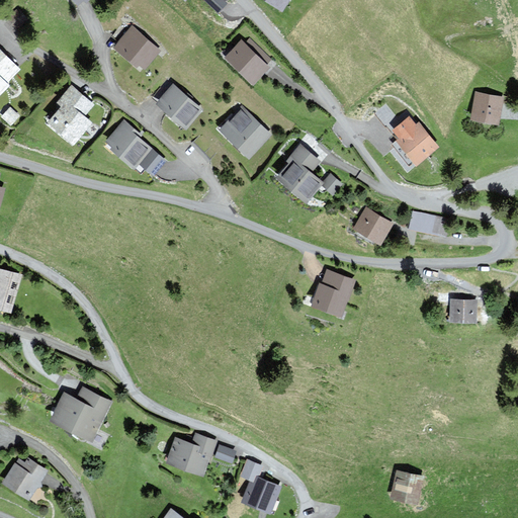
[(207,0),(219,10),(227,0),(207,0)]
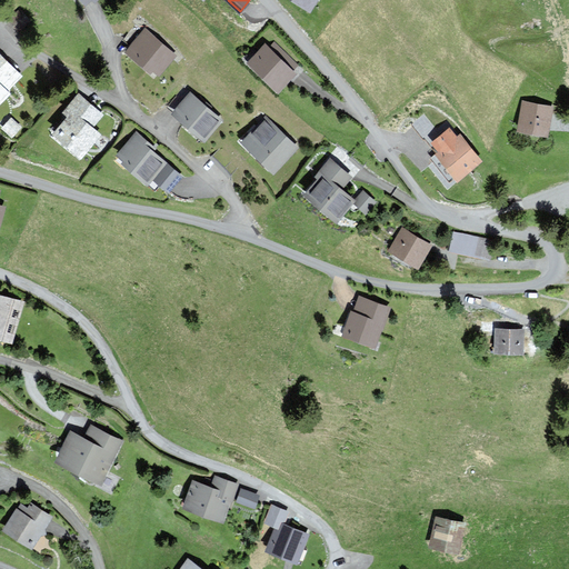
[(30,21),(20,10),(10,19),(19,30),(30,21)]
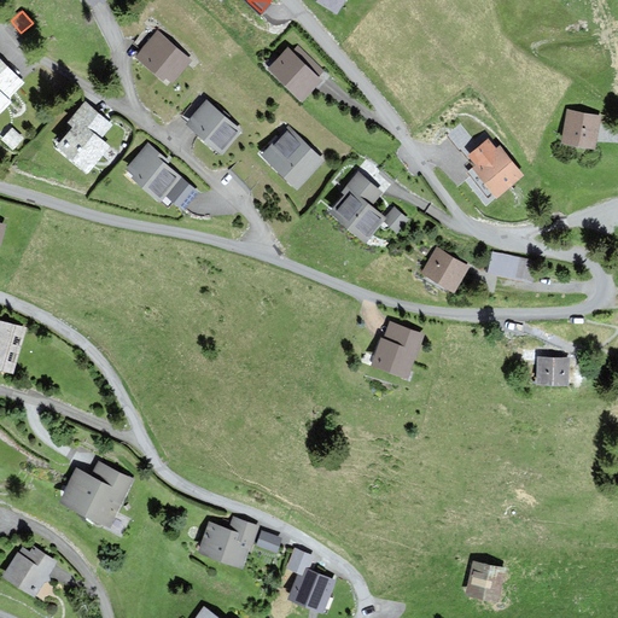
[(190,59),(158,33),(138,57),(163,77),(165,75),(173,81),(190,59)]
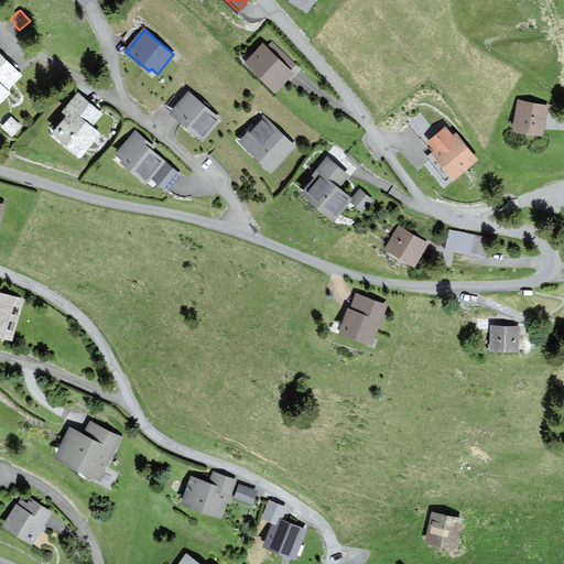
[(294,65),(272,43),(267,49),(263,45),(247,61),(275,90),(292,74),(289,71),(294,65)]
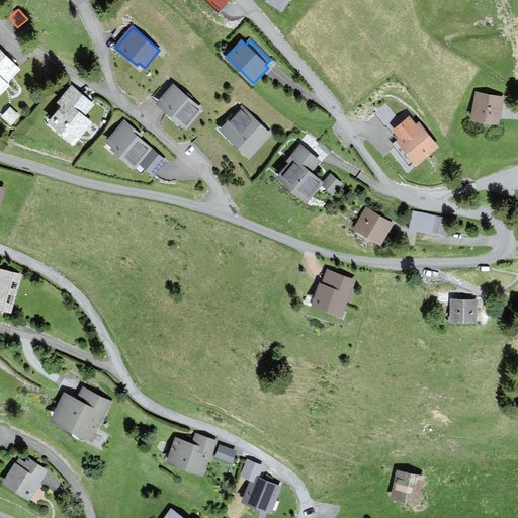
[(18,69),(0,51),(0,92),(8,85),(5,82),(18,69)]
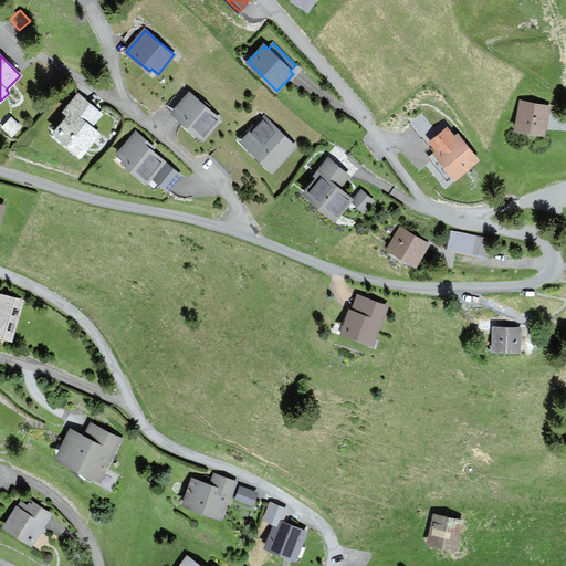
[(219,119),(189,93),(173,113),(202,138),(219,119)]
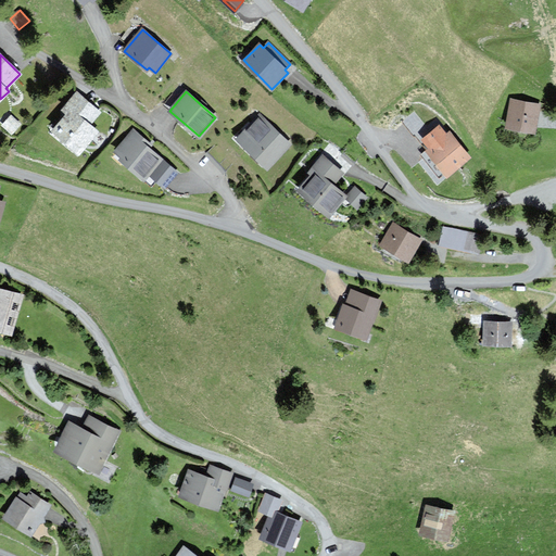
[(100,113),(77,93),(62,112),(66,115),(51,131),(78,154),(97,131),(89,125),(100,113)]
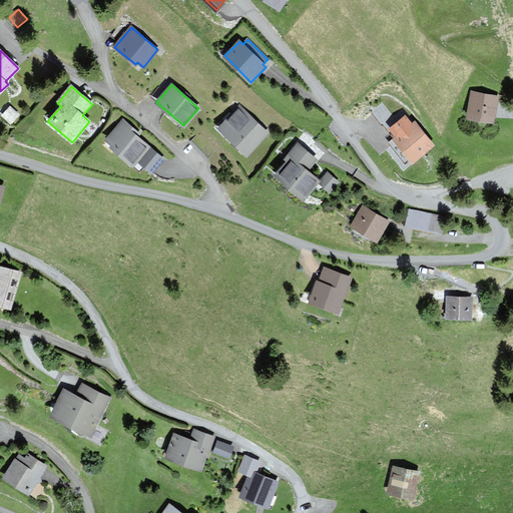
[(498,96),(472,92),(468,117),(493,122),(498,96)]
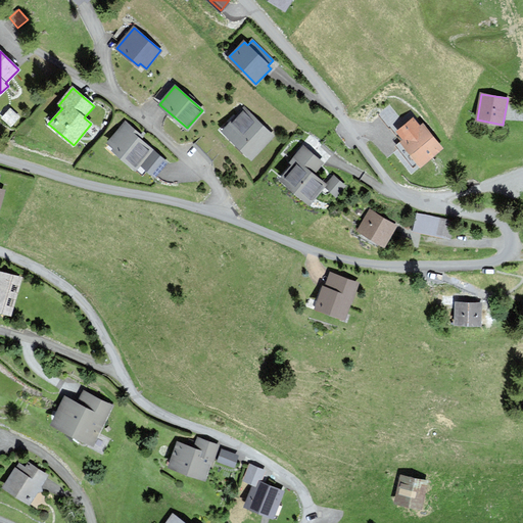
[(273,136),(244,108),(223,130),(251,157),(273,136)]
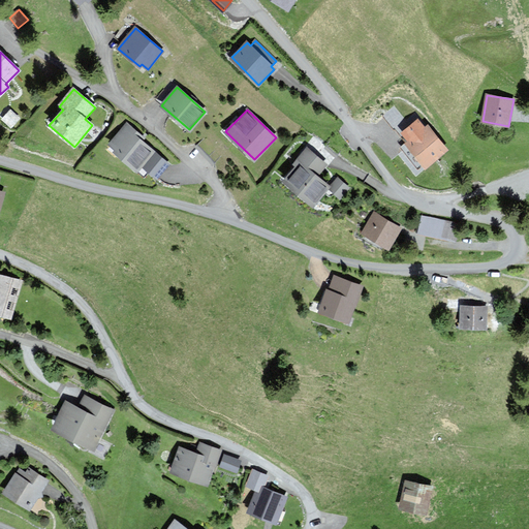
[(445,150),(427,127),(425,129),(417,121),(403,133),(409,141),(406,144),(426,166),(445,150)]
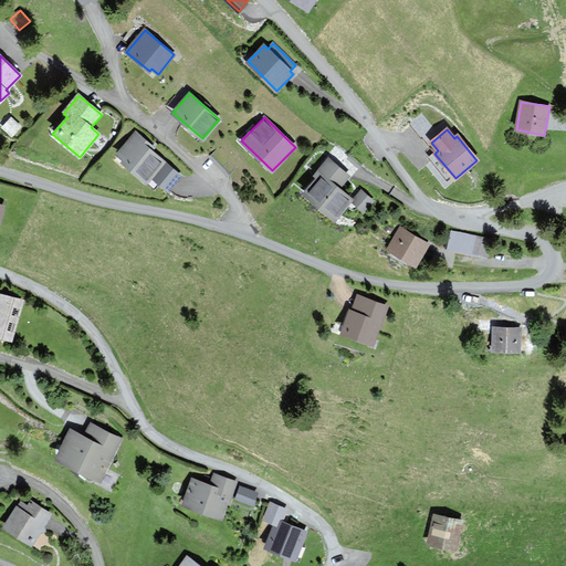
[(152,146),(136,133),(117,153),(125,159),(123,163),(146,182),(152,176),(167,190),(179,176),(148,149),(152,146)]
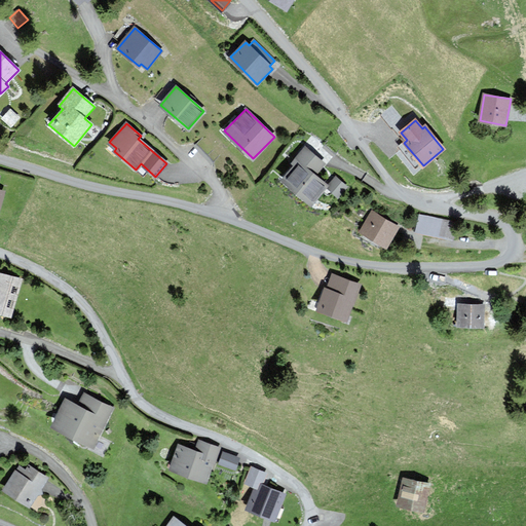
[(324,163),(306,148),(293,162),(295,165),(283,179),(311,203),(327,186),(338,196),(346,187),(336,177),(328,186),(314,174),(324,163)]
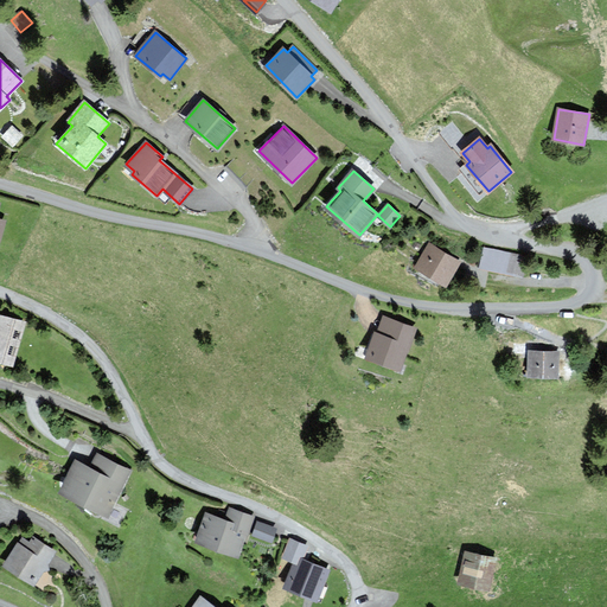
[(459,262),(429,244),(416,267),(445,283),(459,262)]
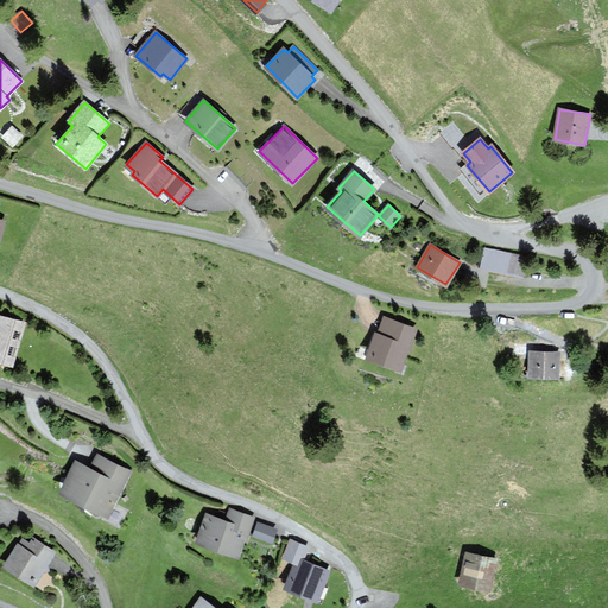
[(526,258),(486,249),(482,267),(523,276),(526,258)]
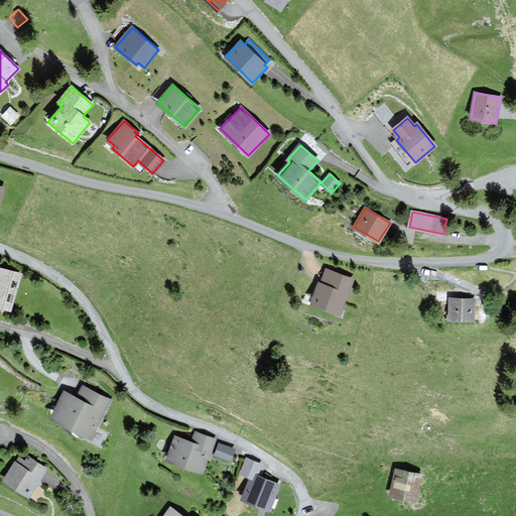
[(21,275),(0,268),(0,306),(10,309),(21,275)]
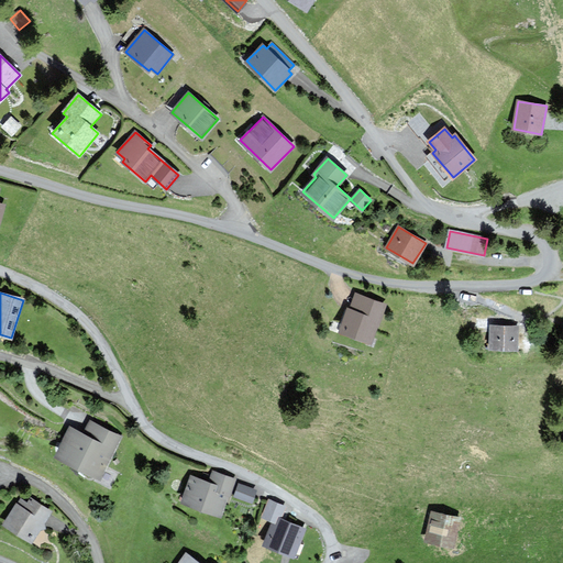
[(384,305),(355,295),(350,309),(349,309),(340,332),(371,343),(384,305)]
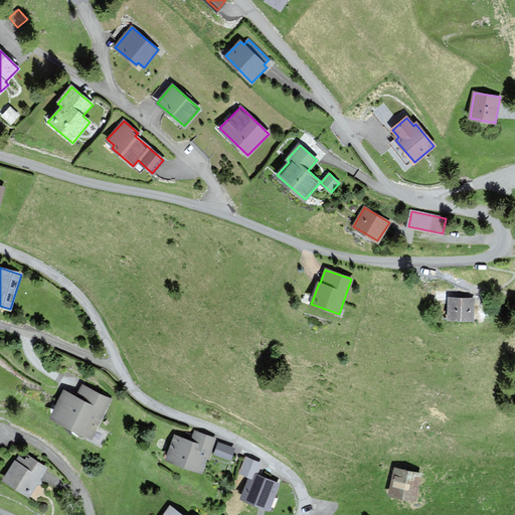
[(474,299),(450,299),(449,319),(474,319),(474,299)]
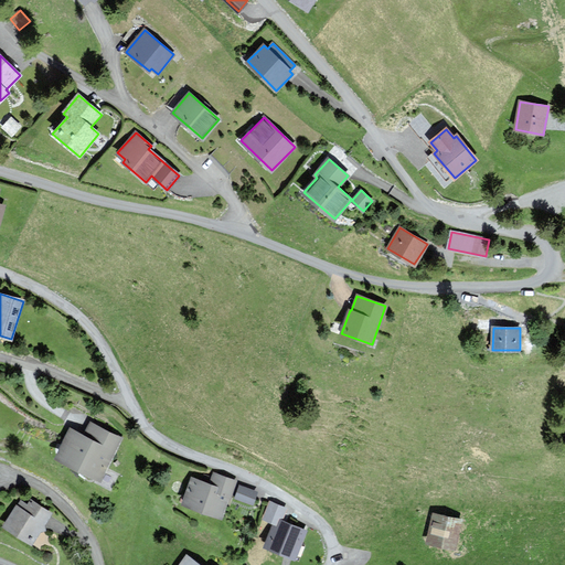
[(57,458),(99,480),(121,439),(93,424),(85,437),(72,430),(57,458)]
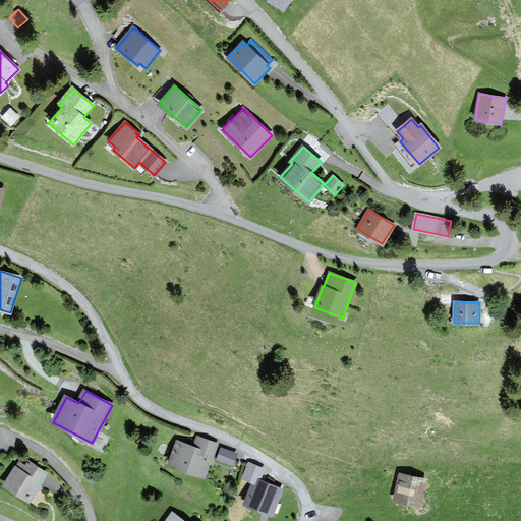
[(218,444),(197,437),(193,447),(177,441),(169,465),(205,477),(212,457),(213,458),(218,444)]
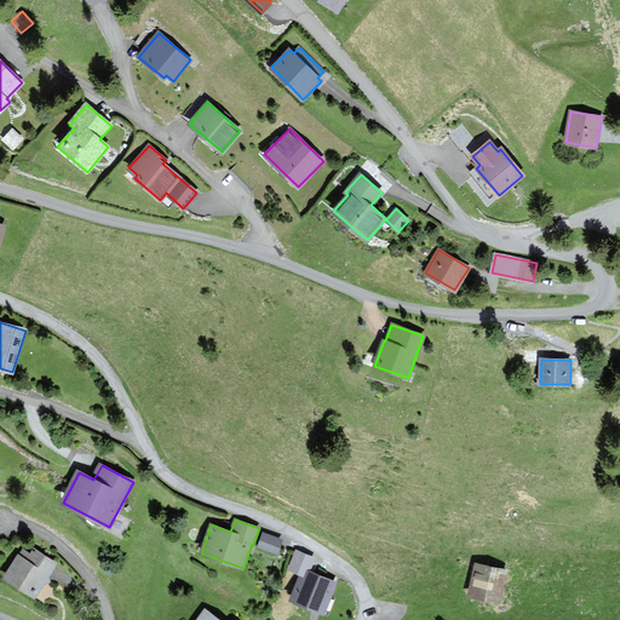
[(281,540),(263,534),(259,546),(277,552),(281,540)]
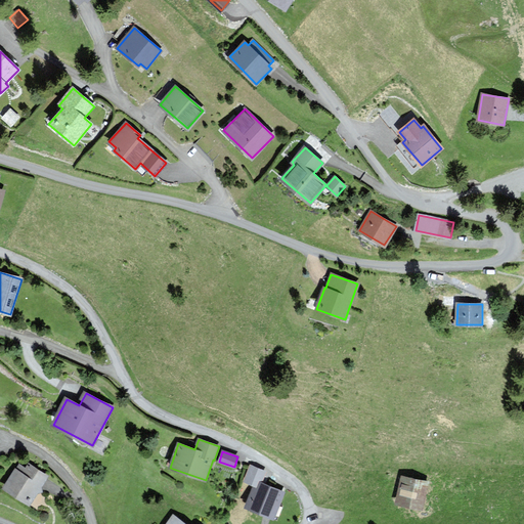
[(47,476),(29,465),(26,469),(18,465),(4,488),(29,504),(47,476)]
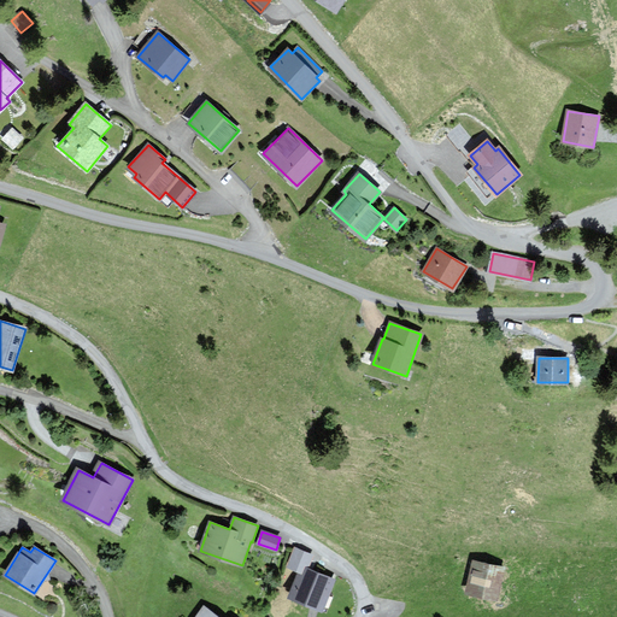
[(504,568),(474,562),(466,592),(497,598),(504,568)]
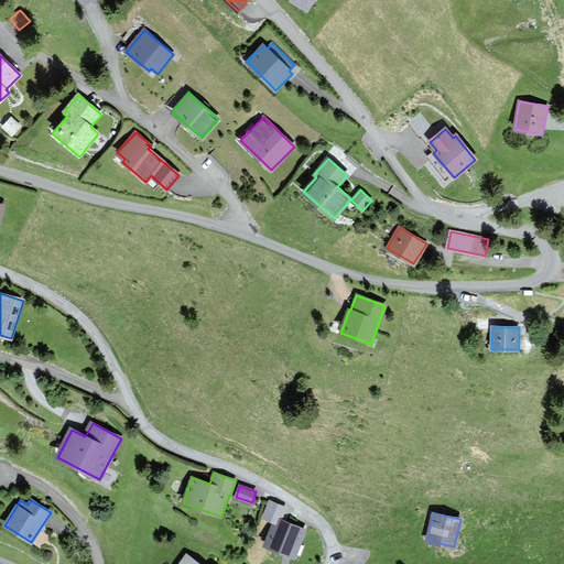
[(305,530),(275,518),(264,545),(294,557),(305,530)]
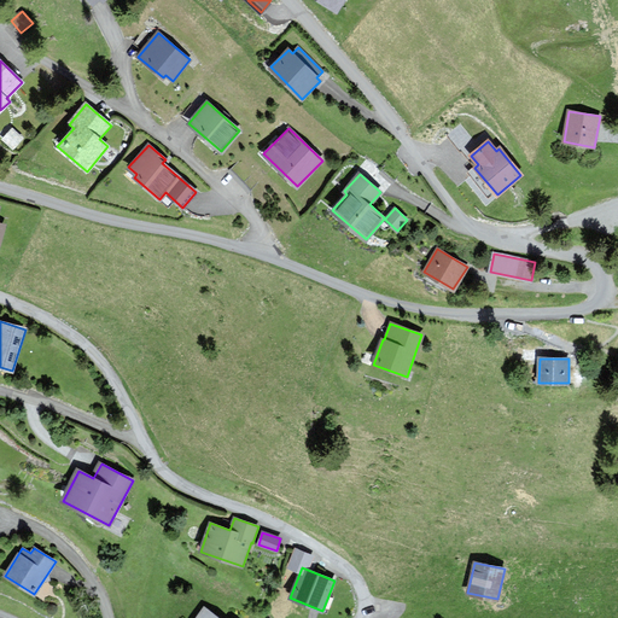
All buildings are outlined.
